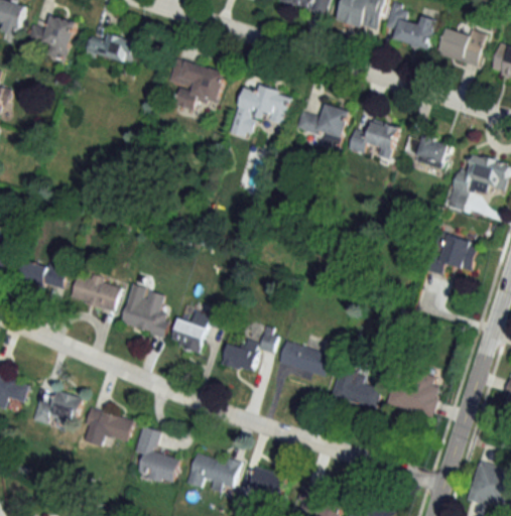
[(24,5),(8,0),(0,0),(0,29),(16,34),(24,5)]
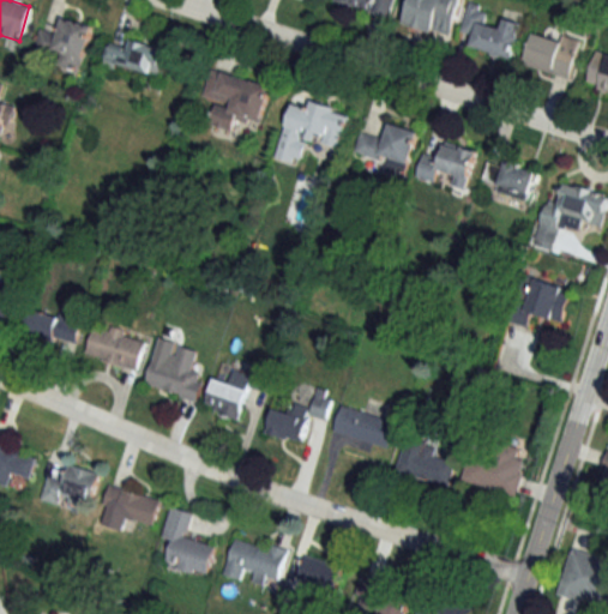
[(389,0),(329,0),(384,18),(389,0)]
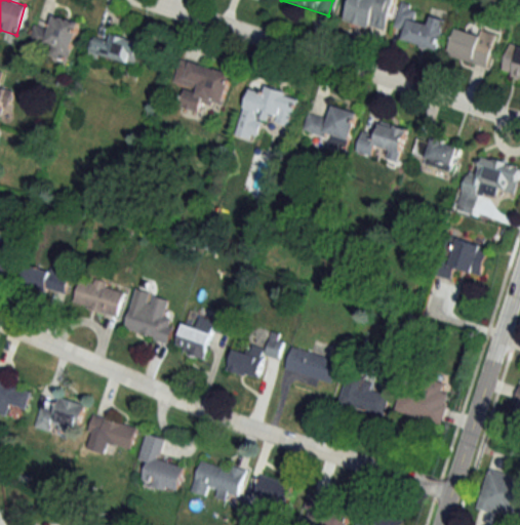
[(390,0),(347,0),(342,19),(381,31),(390,0)]
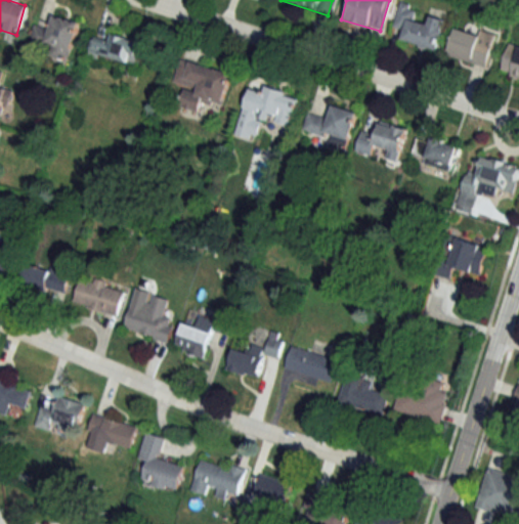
[(397,40),(434,50),(442,20),(427,16),(424,25),(409,20),(414,6),(397,2),(390,27),(400,30),(397,40)]
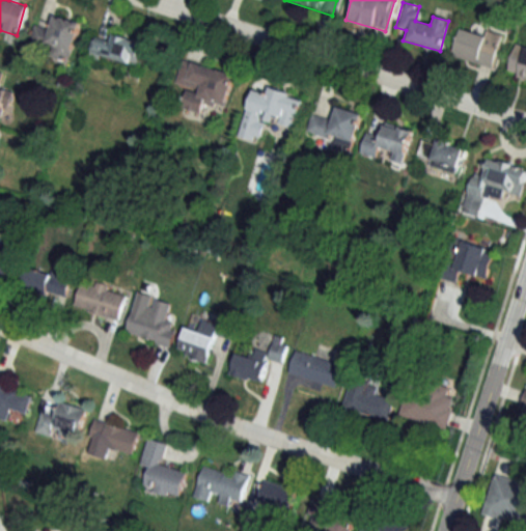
[(47,28),(31,24),(27,44),(47,48),(45,55),(67,60),(77,23),(50,16),(47,28)]
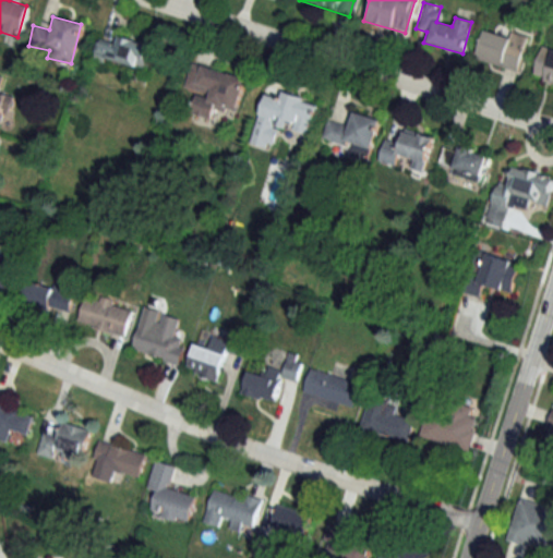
[(521,41),(481,31),(473,59),(513,71),(521,41)]
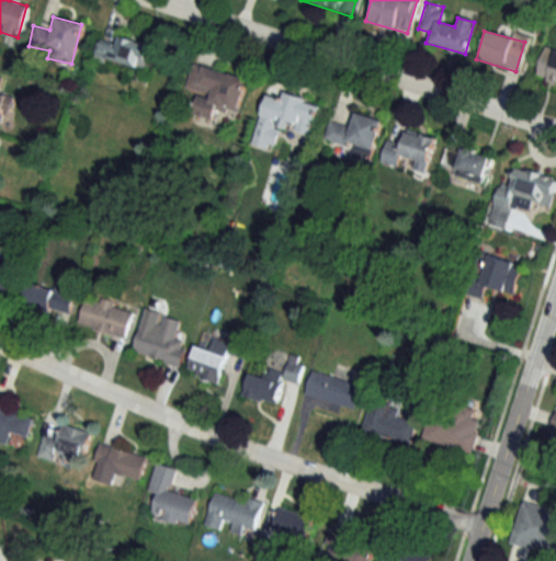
[(92,58),(143,70),(148,45),(113,36),(112,44),(97,39),(92,58)]
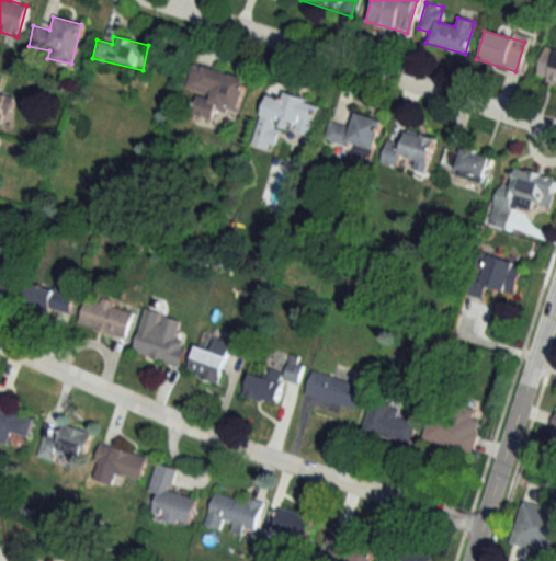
[(533,78),(555,84),(555,50),(542,47),(533,78)]
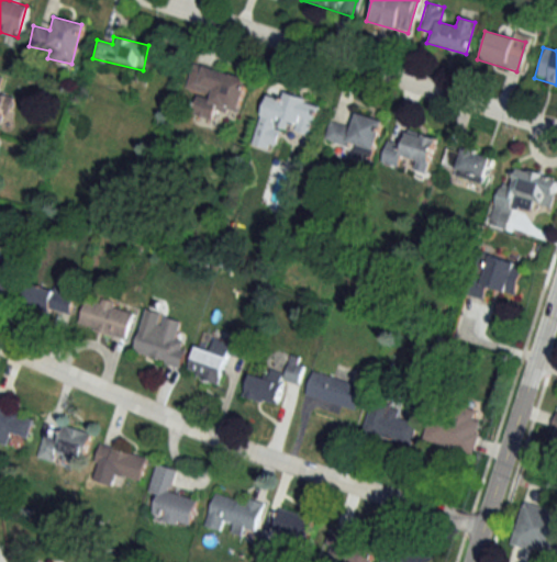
[(247,78),(199,66),(198,72),(187,70),(182,88),(195,91),(189,114),(211,120),(214,109),(237,114),(247,78)]
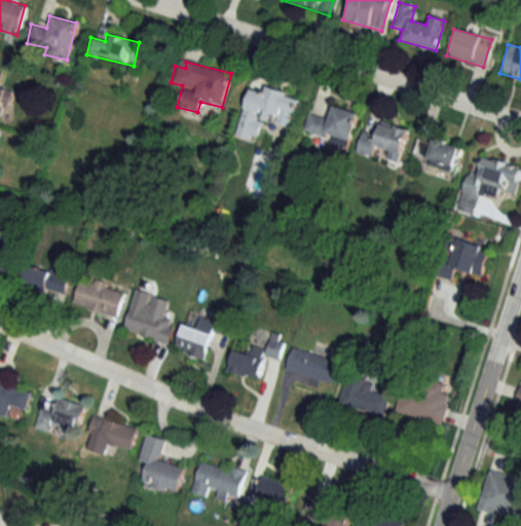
[(0,119),(1,119),(9,90),(0,87),(0,72),(0,119)]
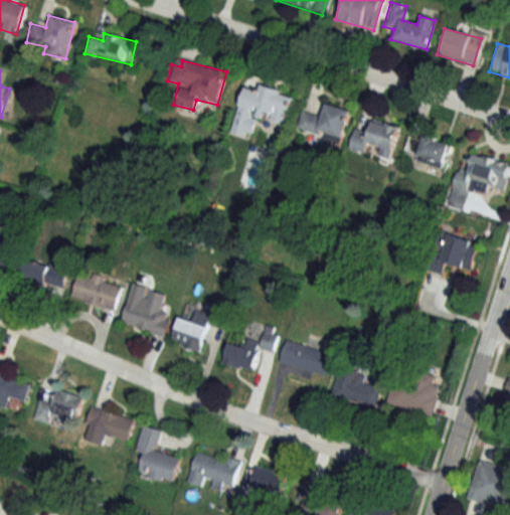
[(240,88),(227,132),(249,138),(256,117),(283,125),(292,93),(256,82),(253,91),(240,88)]
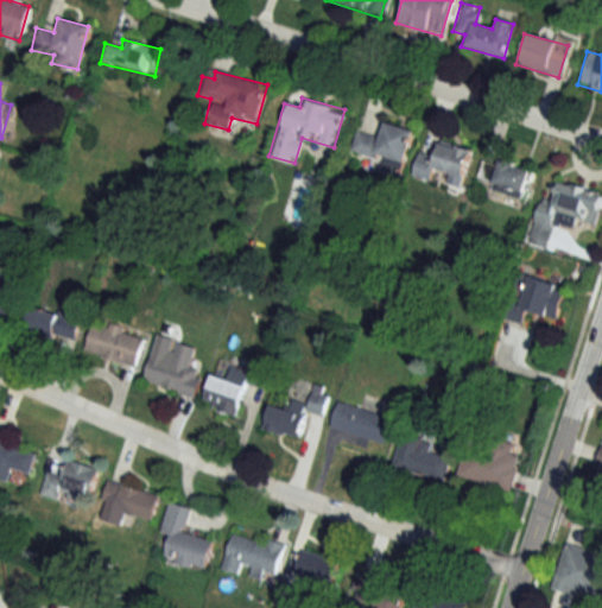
[(410,131),(381,122),(378,137),(354,130),(347,153),(399,169),(410,131)]
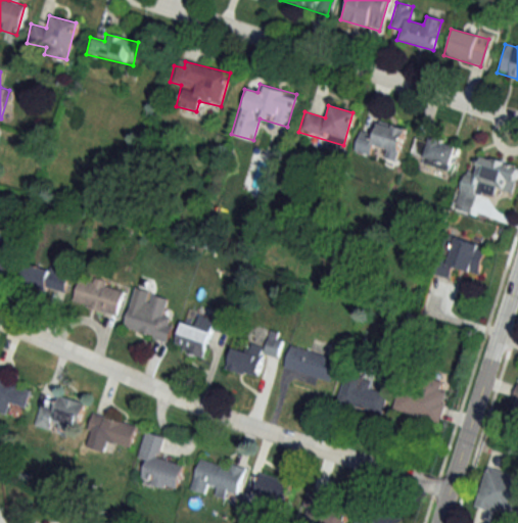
[(402,128),(374,121),(371,134),(357,130),(351,150),(368,154),(370,145),(395,152),(402,128)]
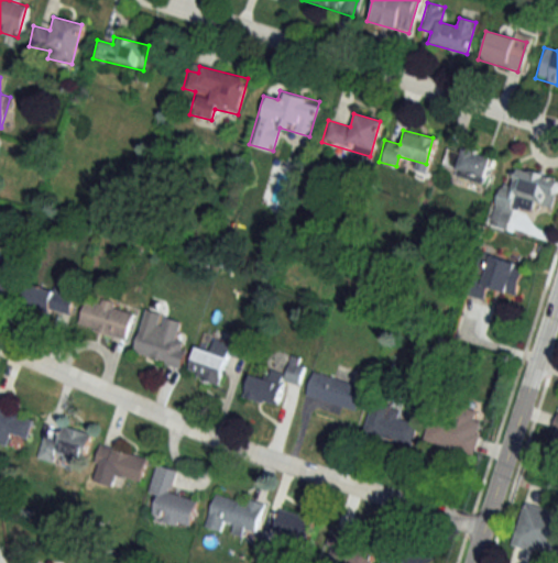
[(489,157),(446,145),(440,165),(452,169),(451,176),(481,185),(489,157)]
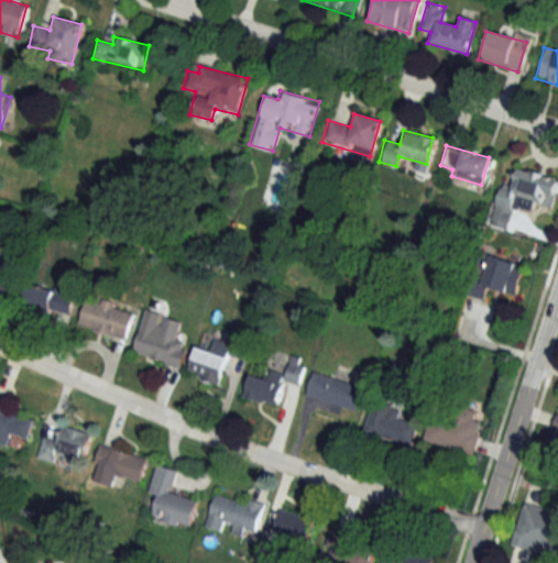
[(503,230),(510,206),(546,214),(556,178),(515,167),(510,187),(498,184),(487,224),(503,230)]
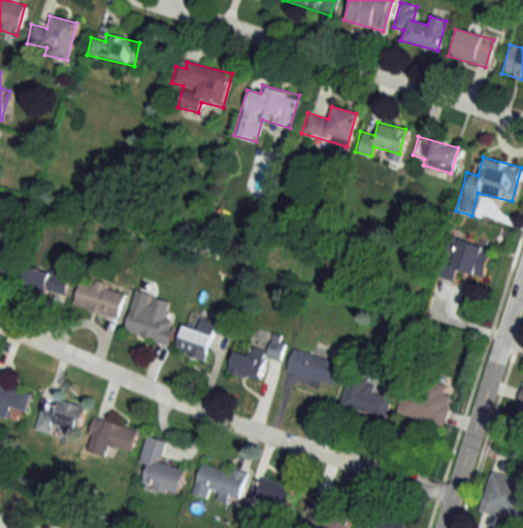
[(488,250),(457,239),(454,249),(446,245),(436,274),(451,278),(454,269),(480,277),(488,250)]
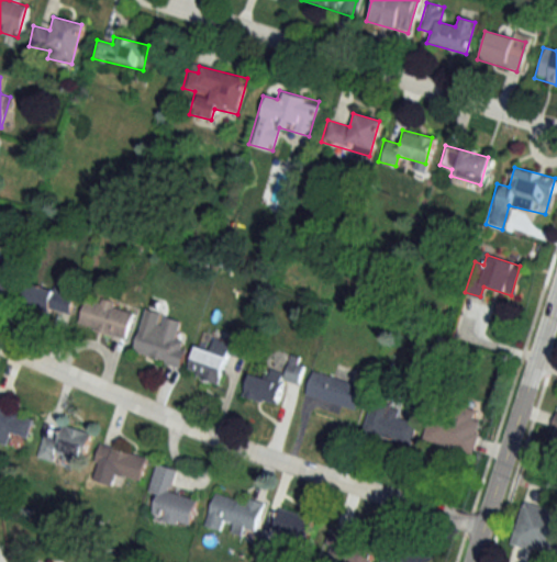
[(0,294),(6,295),(10,276),(0,272),(0,294)]
